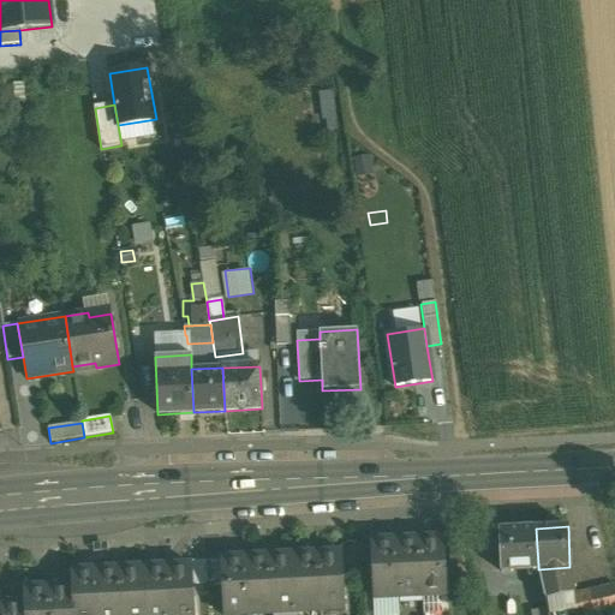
[(536,529),(499,530),(500,567),(538,565),(536,529)]
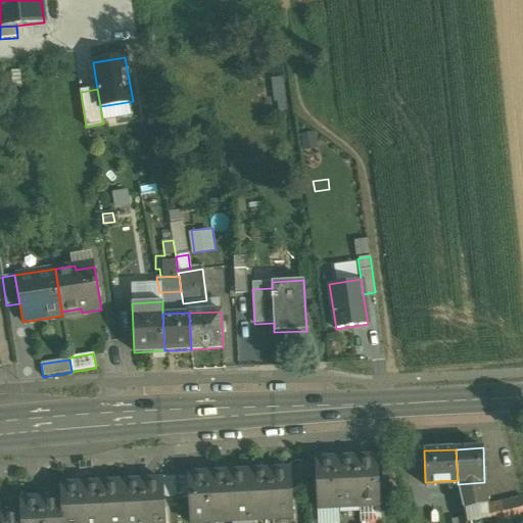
[(377,457),(357,459),(359,507),(380,506),(377,457)]
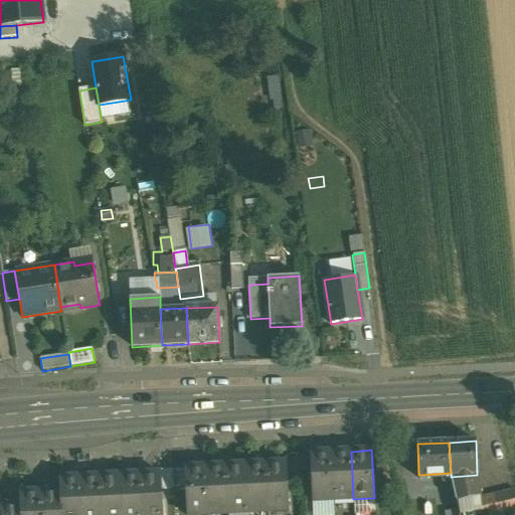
[(351,452),(331,453),(333,500),(353,499),(351,452)]
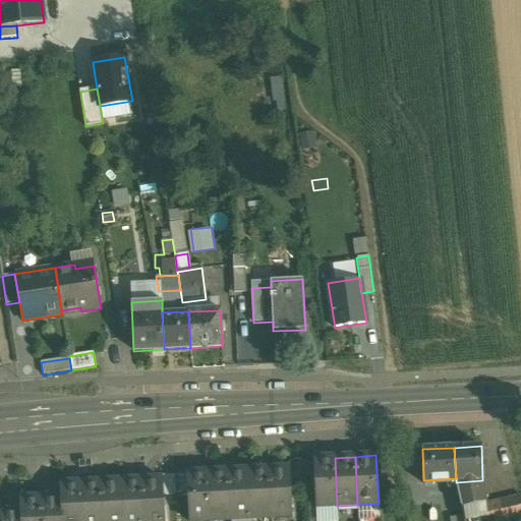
[(335,458),(313,459),(316,508),(337,506),(335,458)]
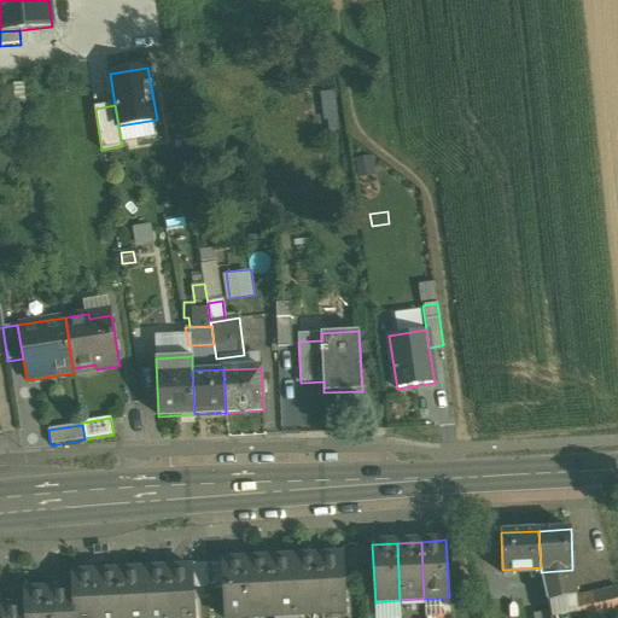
[(344,555),(319,557),(322,614),(347,613),(344,555)]
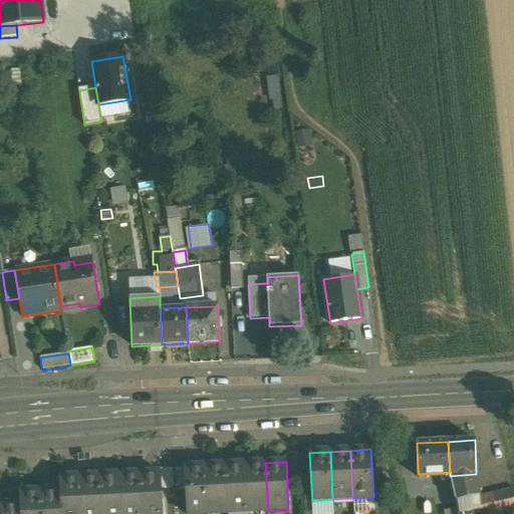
[(265,463),(245,464),(248,512),(268,511),(265,463)]
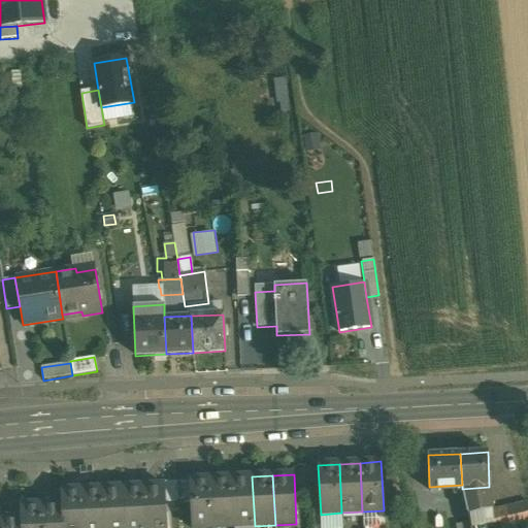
[(252,476),(231,477),(234,527),(255,526),(252,476)]
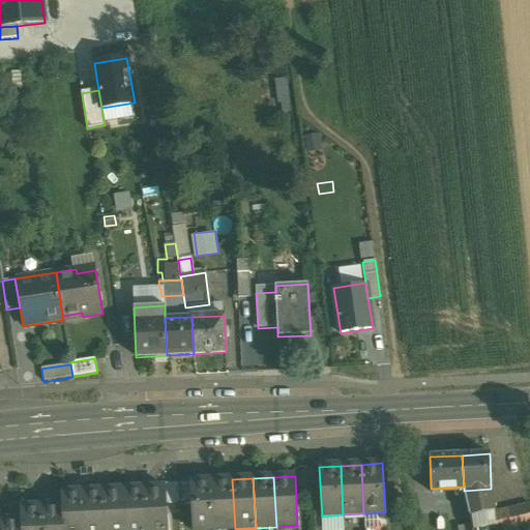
[(232,479),(211,480),(213,529),(215,529),(235,529),(232,479)]
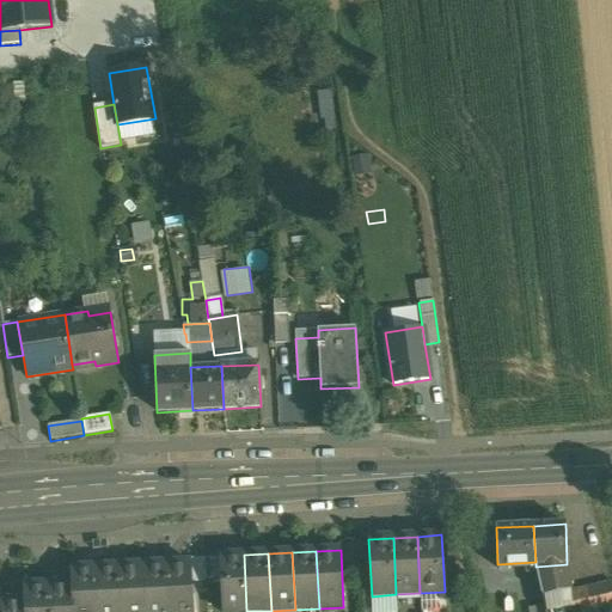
[(246,611),(244,555),(220,556),(221,581),(221,611),(246,611)]
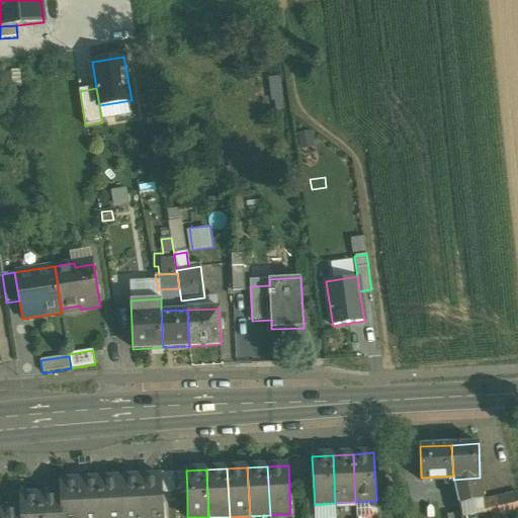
[(186,471),(174,472),(175,492),(187,492),(186,471)]
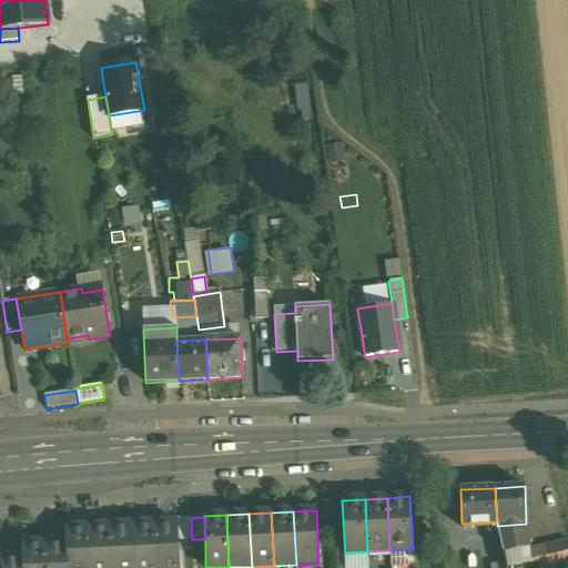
[(191,518),(181,519),(181,524),(178,524),(179,540),(192,539),(191,518)]
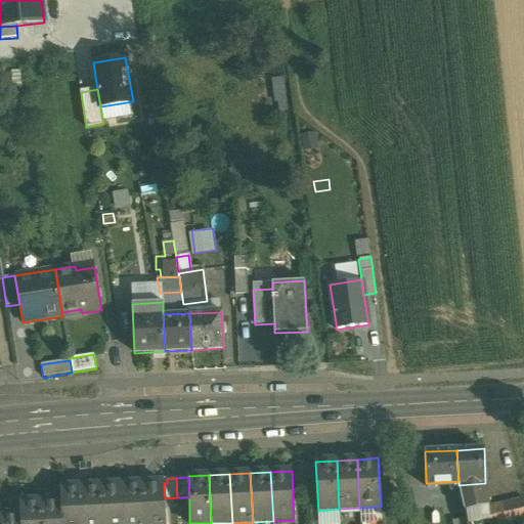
[(164,481),(142,482),(144,523),(165,523),(165,498),(164,483),(164,481)]
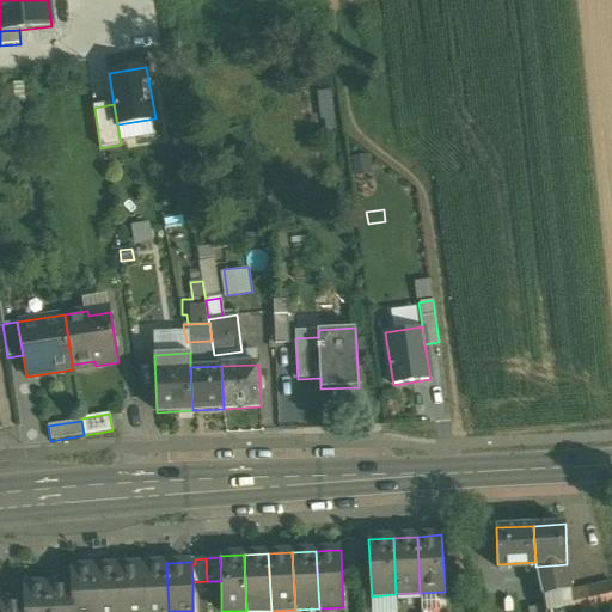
[(169,611),(166,563),(142,565),(145,611),(169,611)]
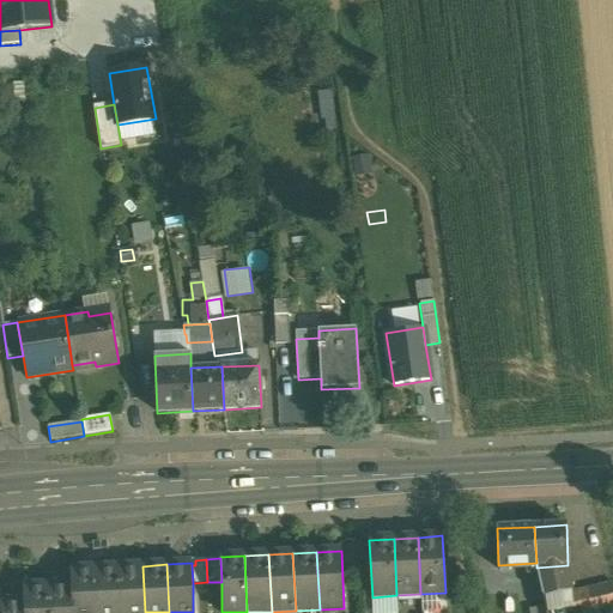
[(536,568),(542,595),(544,594),(570,590),(568,565),(536,568)]
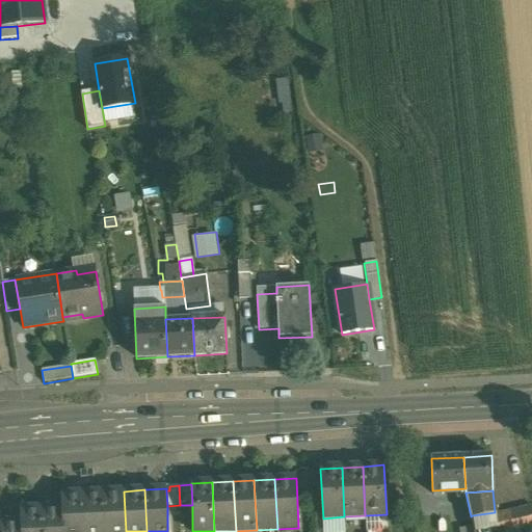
[(126,531),(124,491),(103,493),(105,531),(126,531)]
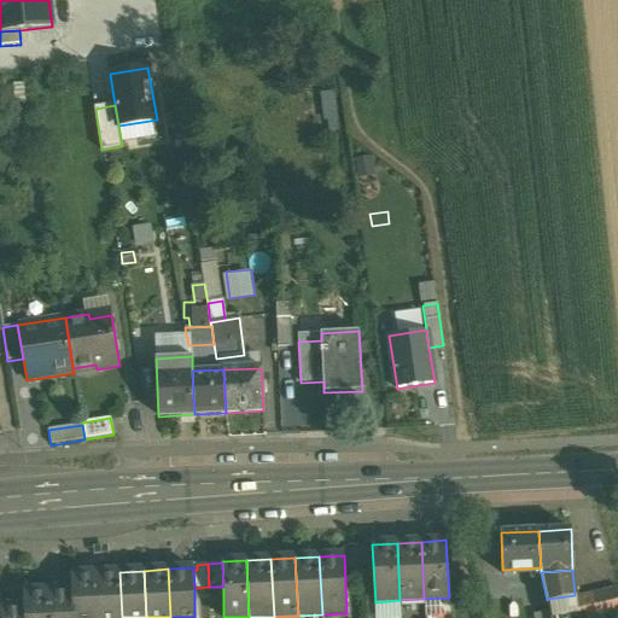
[(122,617),(120,572),(95,573),(98,617),(122,617)]
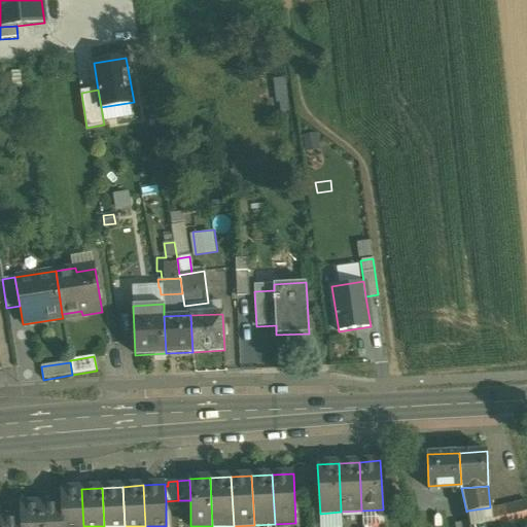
[(83,526),(81,489),(61,490),(61,502),(62,502),(63,526),(83,526)]
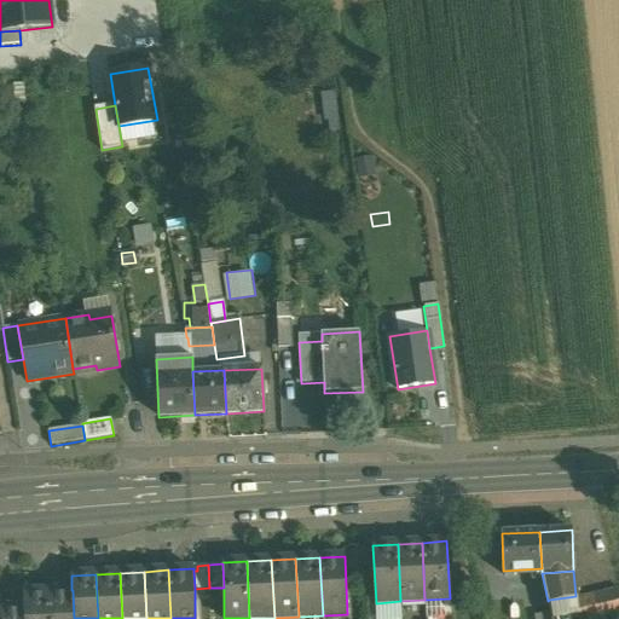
[(71,590),(48,591),(50,618),(74,618),(73,590),(71,590)]
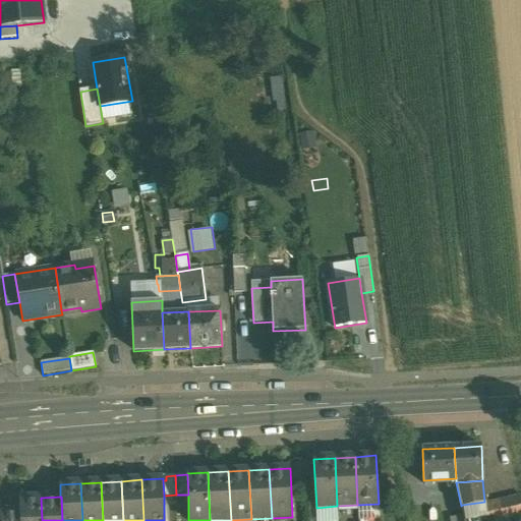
[(520,497),(485,505),(486,517),(494,515),(495,520),(520,515),(520,497)]
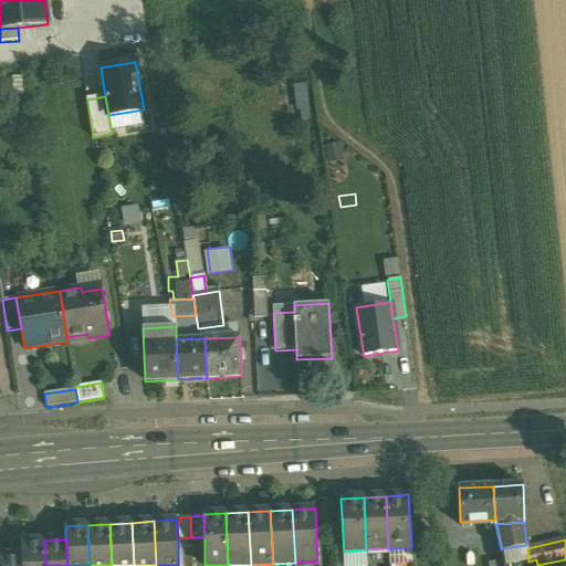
[(45,565),(44,541),(21,542),(22,555),(23,555),(23,565),(45,565)]
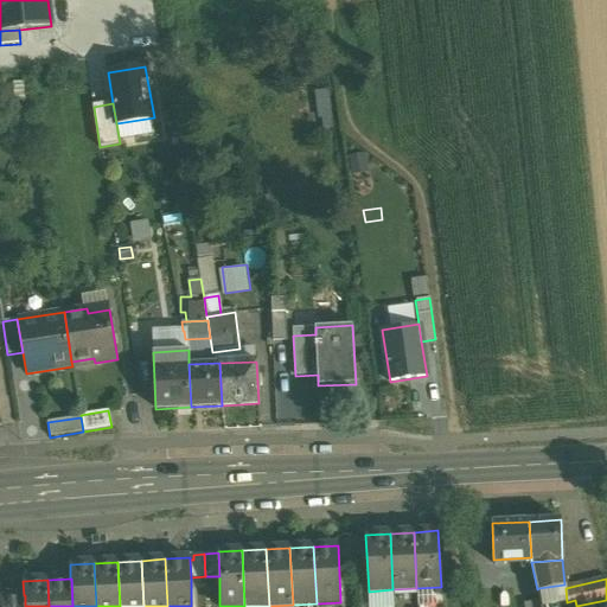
[(564,585),(538,588),(542,606),(567,602),(566,588),(564,585)]
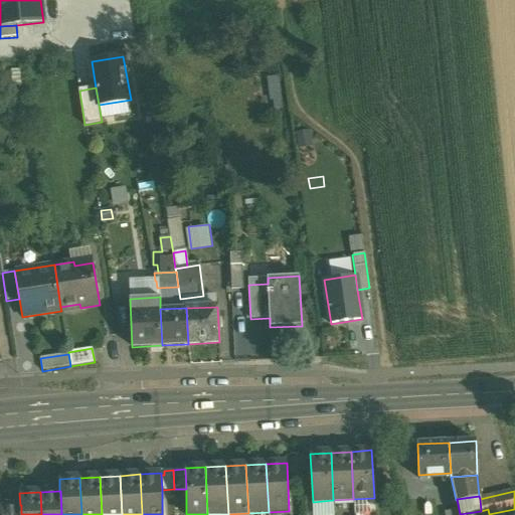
[(20,505),(1,506),(1,514),(21,514),(21,505),(20,505)]
